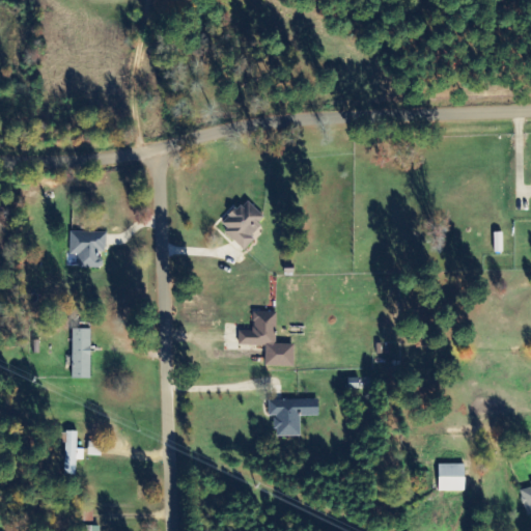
[(221,227),(243,248),(269,220),(247,199),(221,227)]
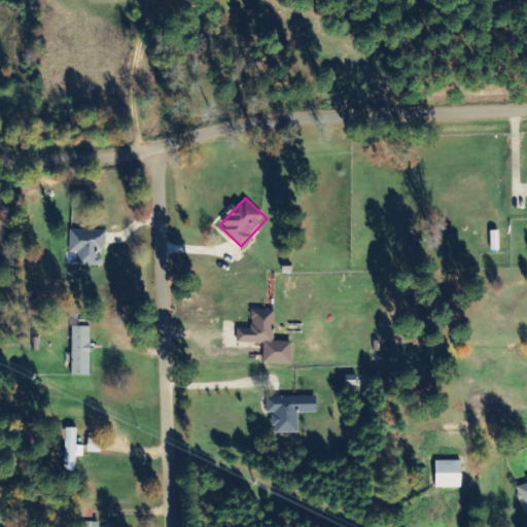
[(106,231),(70,231),(70,252),(79,253),(79,265),(99,266),(99,250),(106,250),(106,231)]
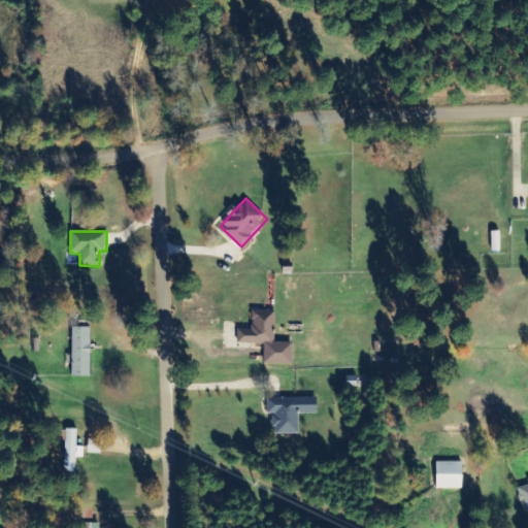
[(275,310),(253,310),(253,329),(238,329),(238,343),(265,344),(265,364),(293,364),(294,342),(274,342),(275,310)]
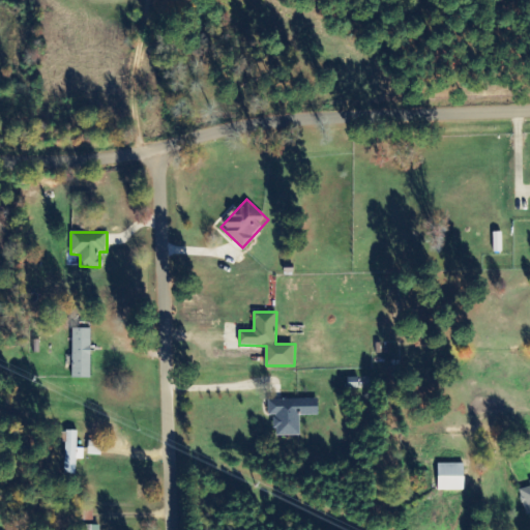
[(91,328),(74,328),(72,379),(91,379),(91,328)]
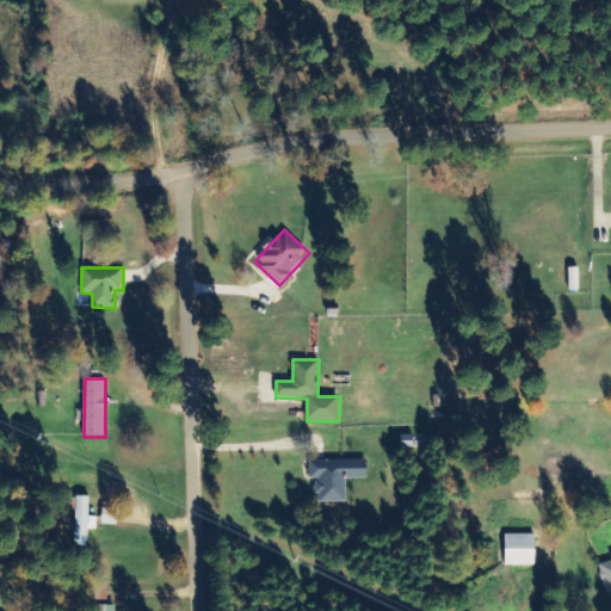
[(346,501),(346,479),(369,479),(368,460),(310,461),(310,479),(318,479),(319,503),(346,501)]
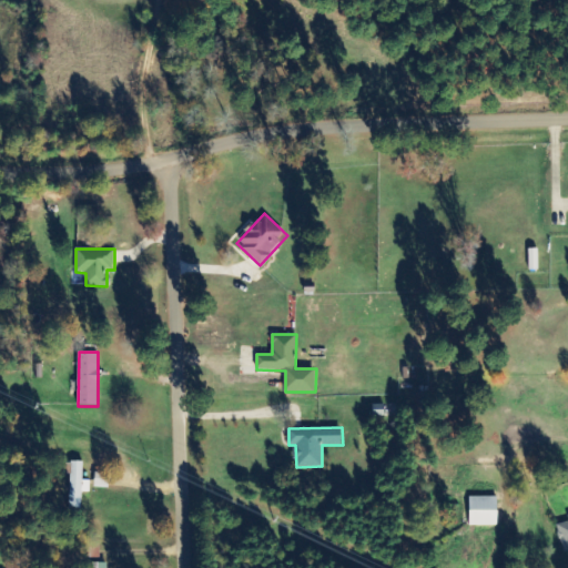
[(83,463),(70,462),(69,508),(82,508),(82,493),(90,493),(90,482),(83,482),(83,463)]
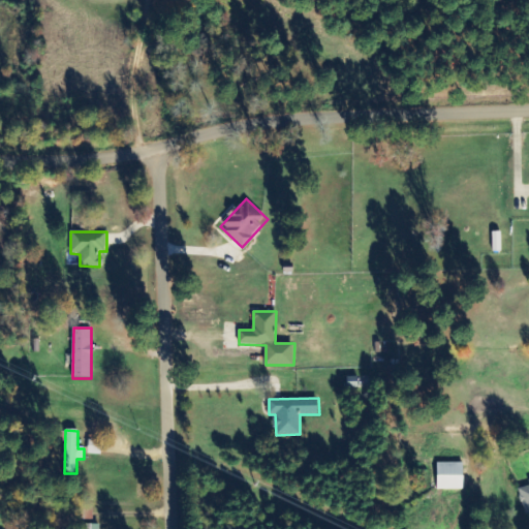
[(438,491),(463,490),(463,463),(437,464),(438,491)]
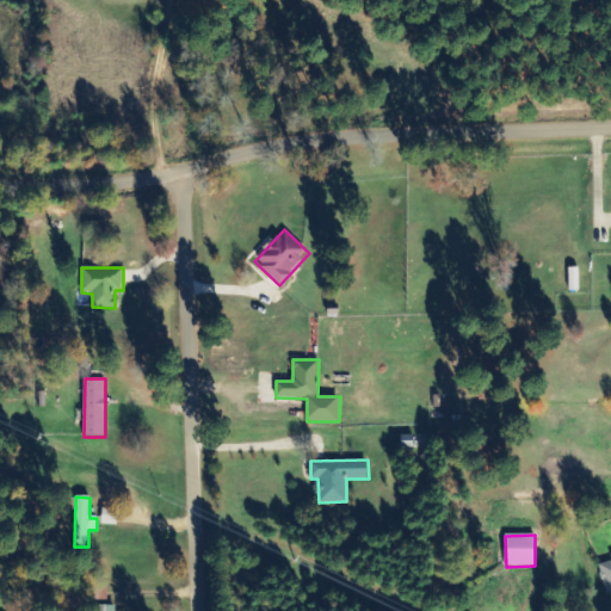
[(610,561),(597,566),(606,596),(610,593),(610,561)]
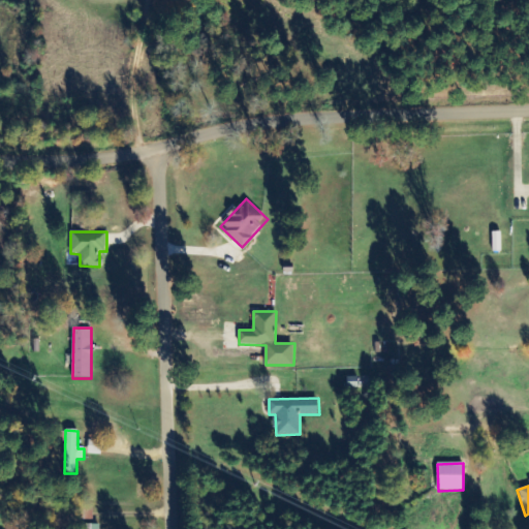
All buildings are outlined.
